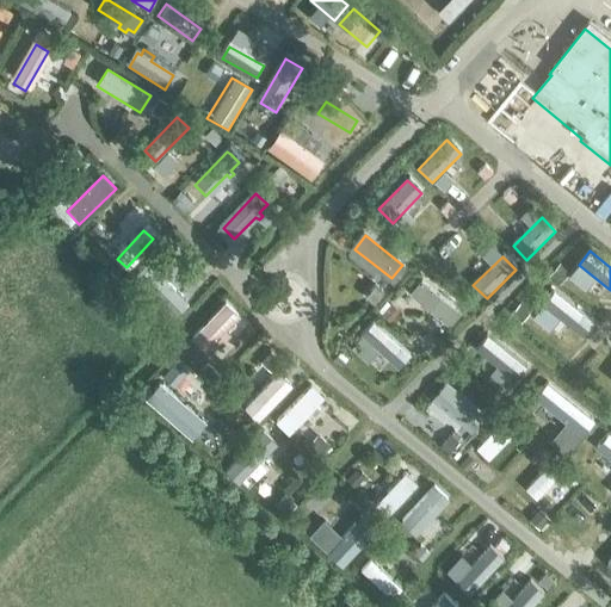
[(136,280),(174,317),(187,303),(149,266),(136,280)]
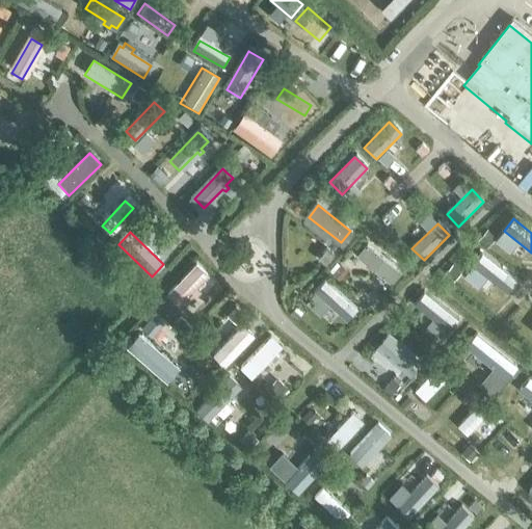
[(401,273),(366,245),(356,257),(392,285),(401,273)]
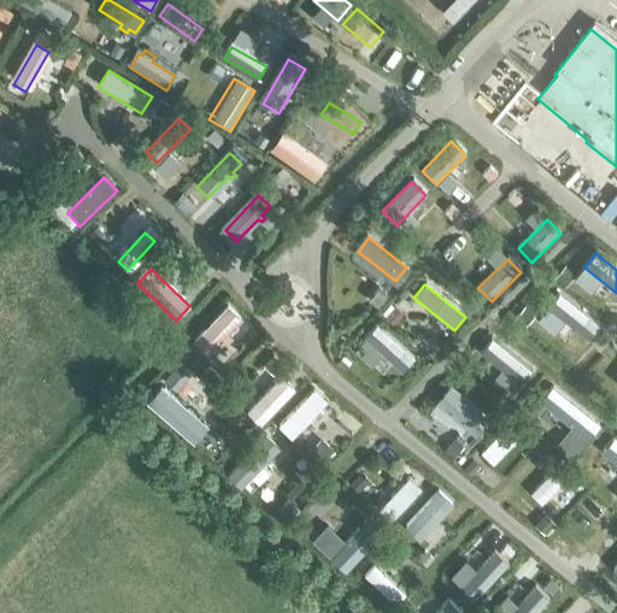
[(546,307),(588,341),(599,329),(556,294),(546,307)]
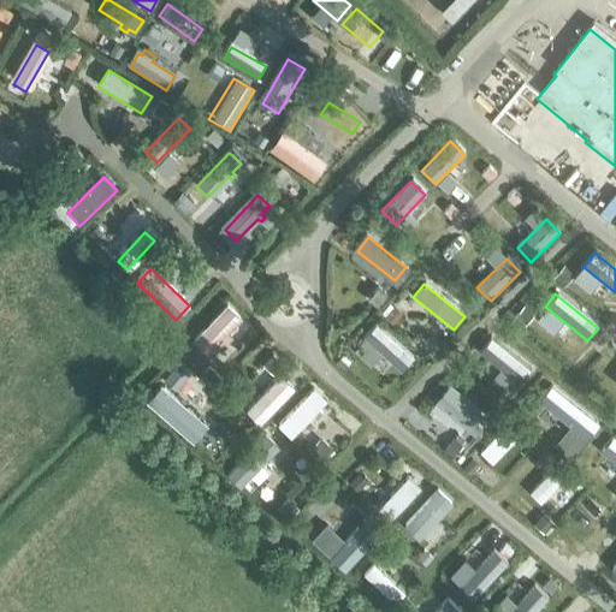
[(220,331),(193,360),(203,369),(231,340),(220,331)]
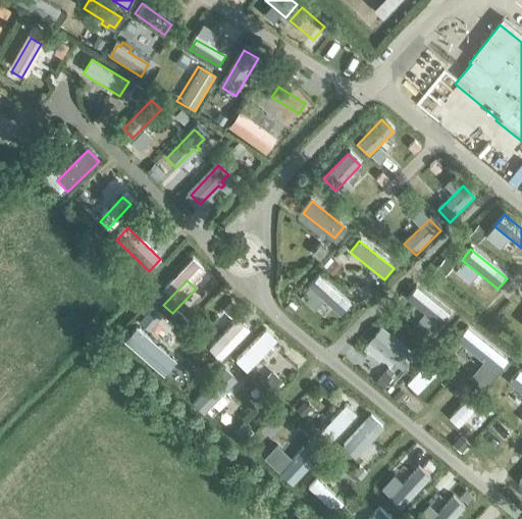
[(291,292),(321,317),(329,308),(311,293),(314,289),(307,282),(303,287),(299,282),(291,292)]
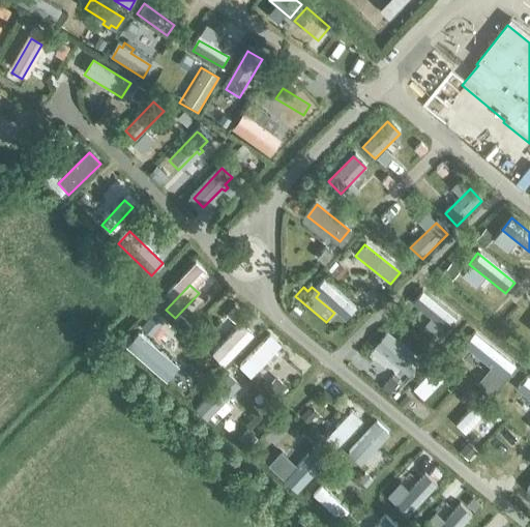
[(417,306),(445,327),(452,317),(425,295),(417,306)]
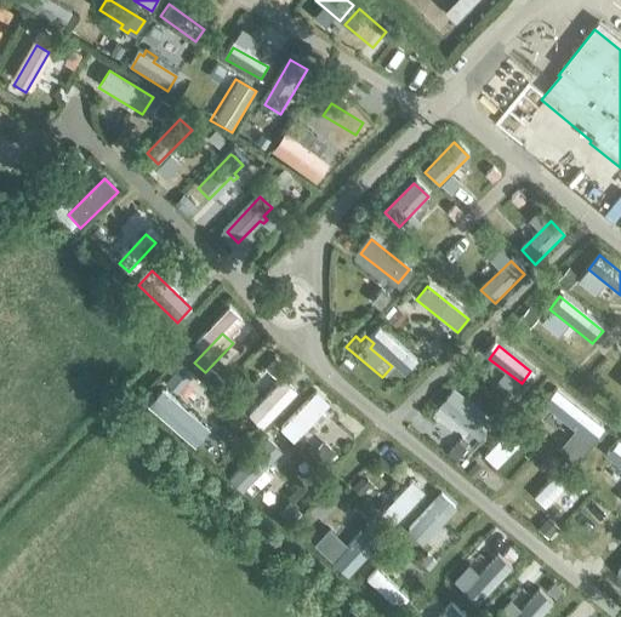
[(550,386),(527,412),(537,422),(560,394),(550,386)]
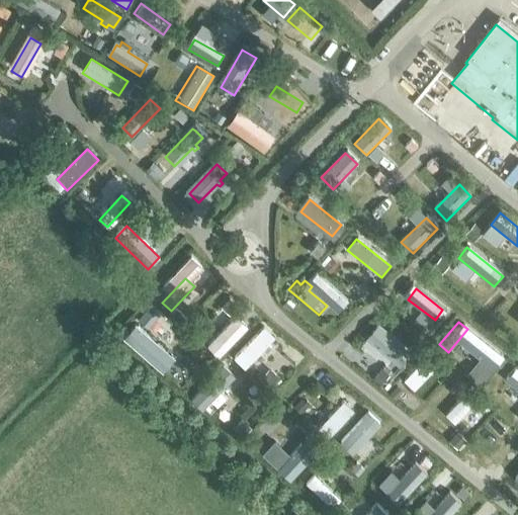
[(233,323),(208,346),(217,354),(241,331),(233,323)]
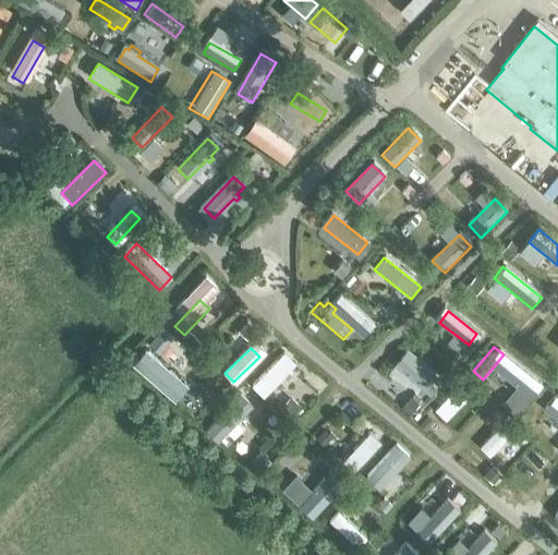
[(441,379),(407,352),(398,362),(433,390),(441,379)]
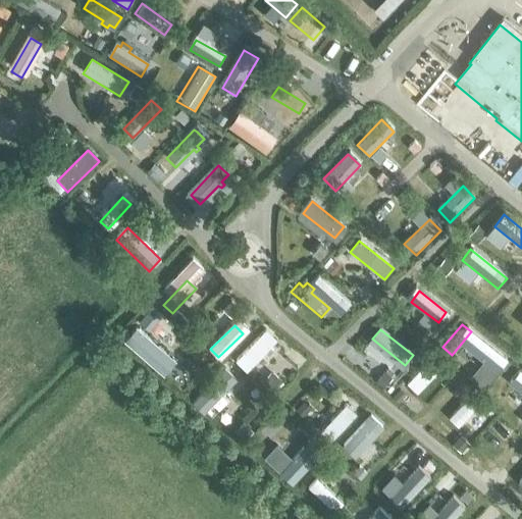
[(266,330),(236,362),(247,372),(265,353),(268,357),(273,352),(270,349),(277,342),(266,330)]
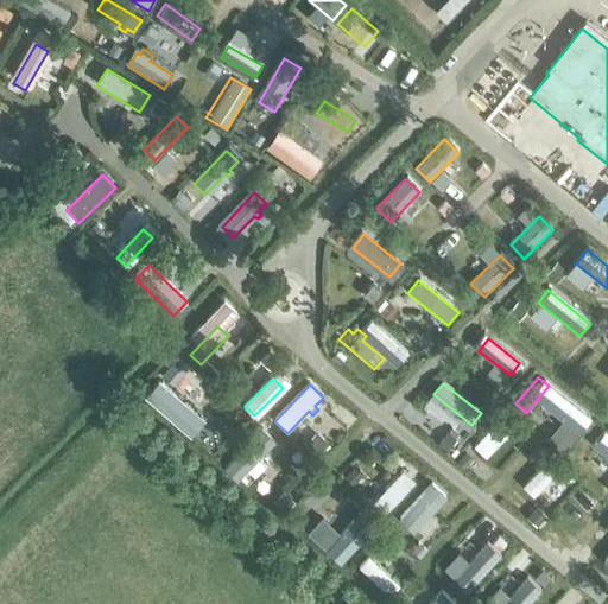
[(158,402),(189,427),(198,415),(166,390),(158,402)]
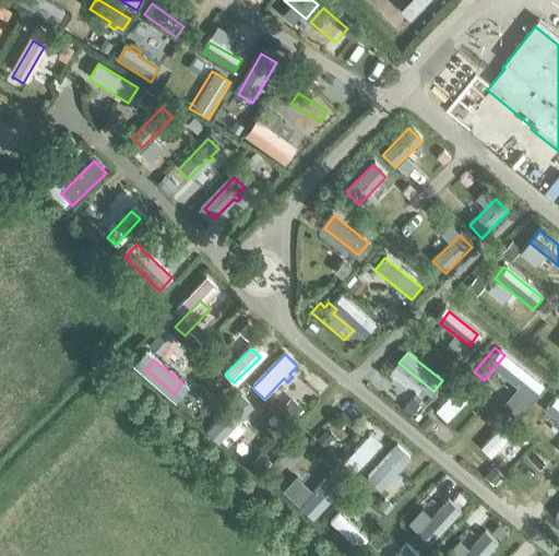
[(527,390),(552,413),(558,405),(558,401),(535,381),(527,390)]
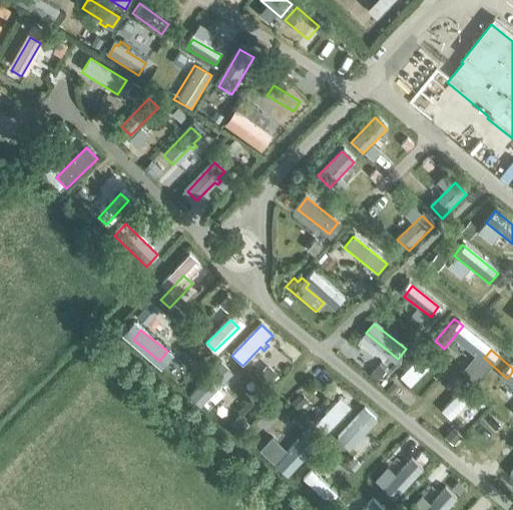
[(424,354),(401,378),(410,388),(433,363),(424,354)]
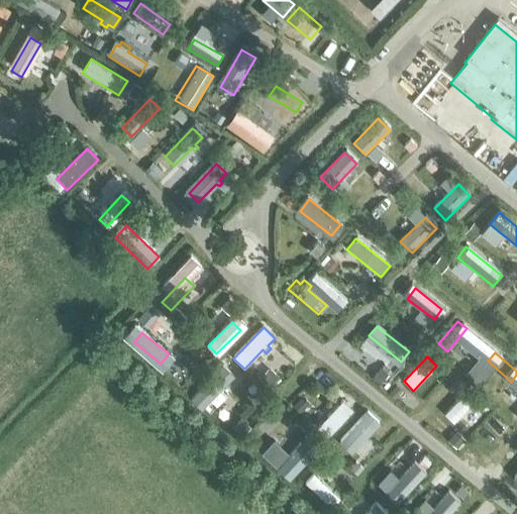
[(225,365),(195,396),(206,406),(222,389),(226,392),(233,386),(229,382),(236,376),(225,365)]
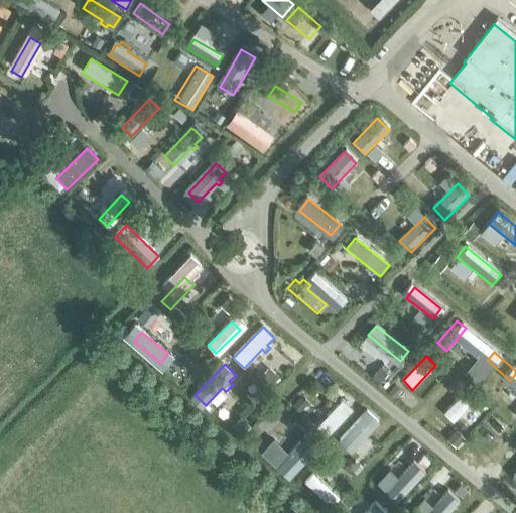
[(343,400),(317,427),(328,436),(353,410),(343,400)]
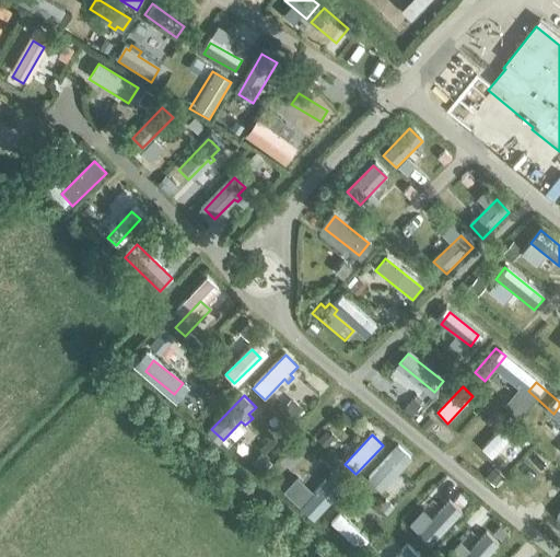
[(541,451),(515,480),(524,489),(539,472),(543,475),(550,468),(547,465),(551,461),(541,451)]
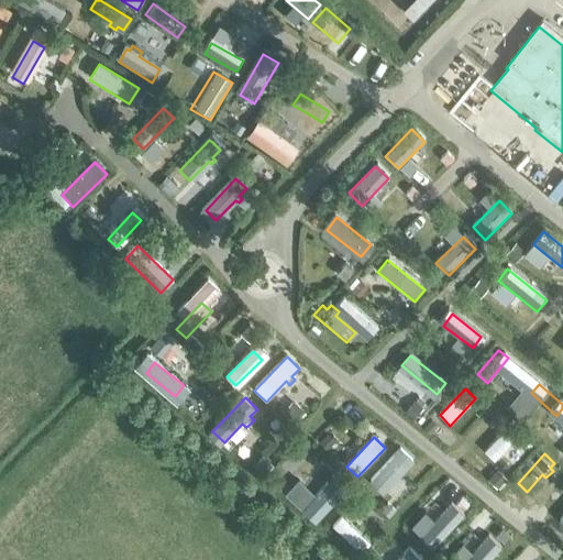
[(397,460),(375,484),(384,493),(407,469),(397,460)]
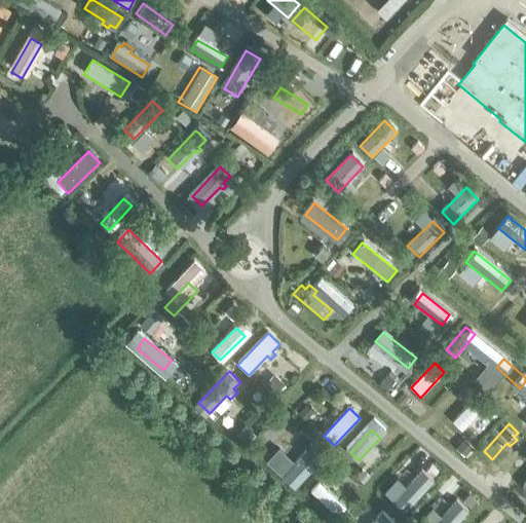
[(265,440),(257,449),(265,456),(265,457),(273,464),(282,456),(272,448),(273,447),(265,440)]
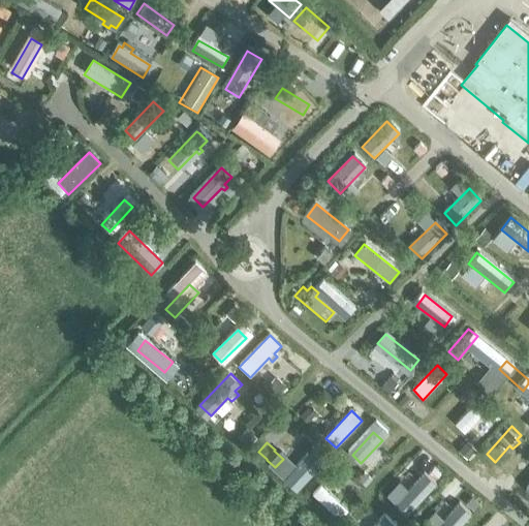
[(302,485),(327,458),(317,450),(315,452),(311,449),(305,455),(309,459),(292,476),(302,485)]
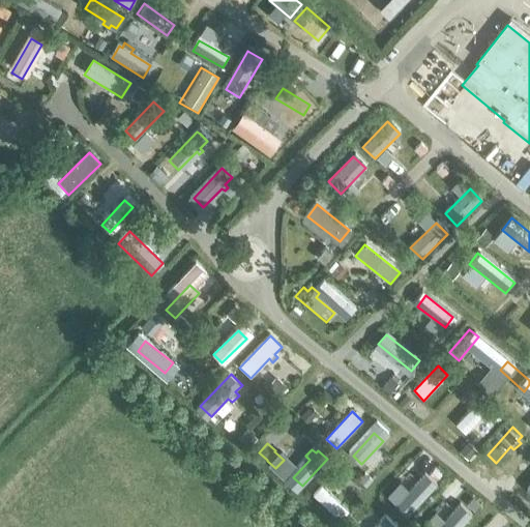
[(401,501),(410,510),(411,510),(437,484),(427,473),(401,501)]
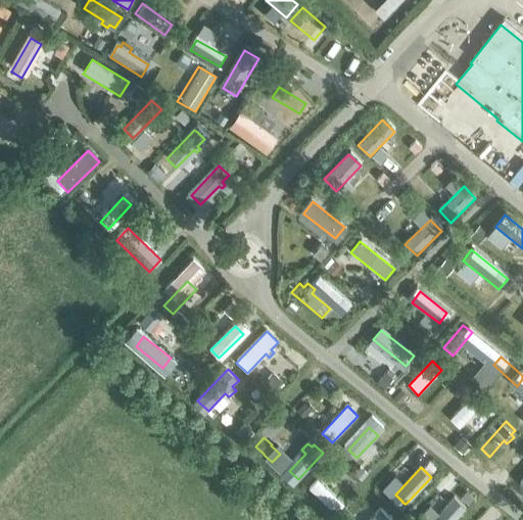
[(308,489),(335,515),(344,506),(318,481),(308,489)]
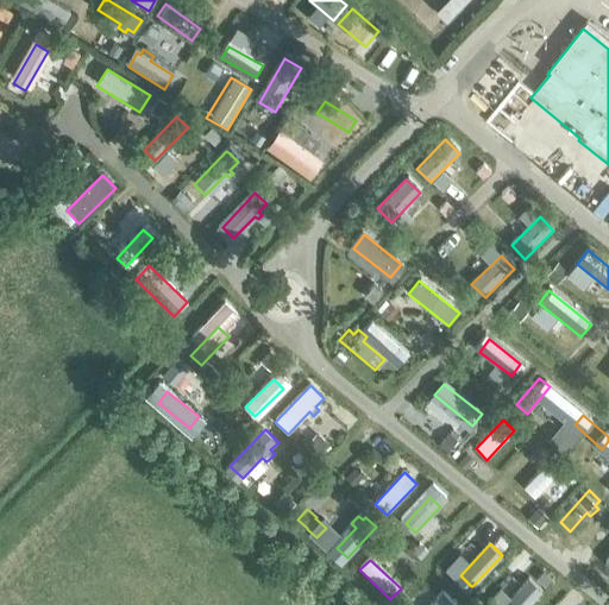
[(514,567),(485,598),(493,604),(501,604),(518,588),(522,593),(527,587),(522,584),(527,579),(514,567)]
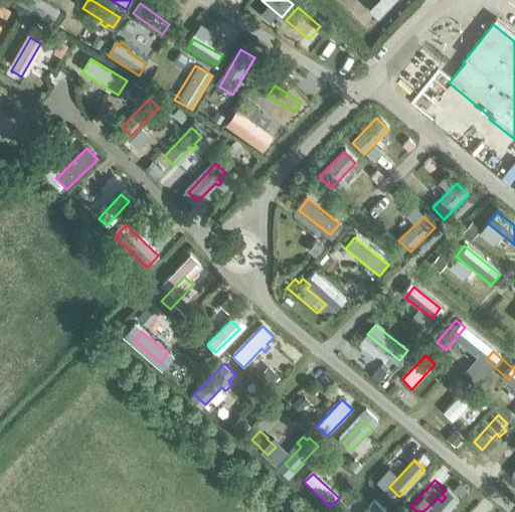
[(376,503),(368,511),(385,511),(376,503)]
